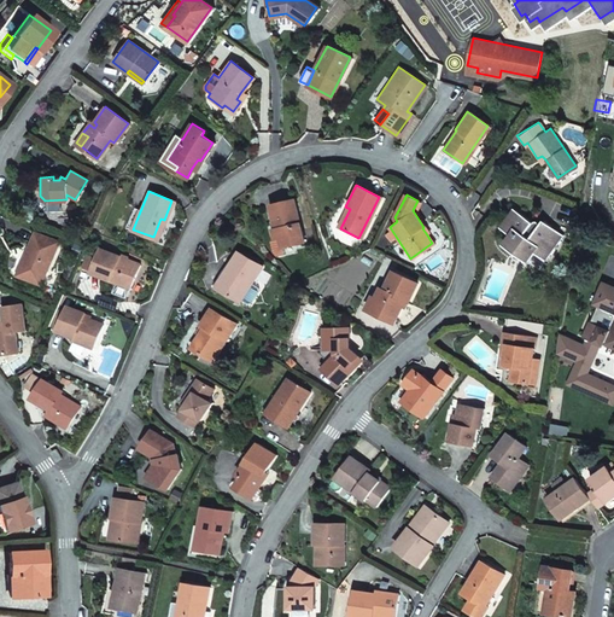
[(282,252),(281,246),(303,242),(292,198),(268,204),(273,223),(276,222),(276,227),(272,228),(274,239),(269,240),(272,252),(274,255),(282,252)]
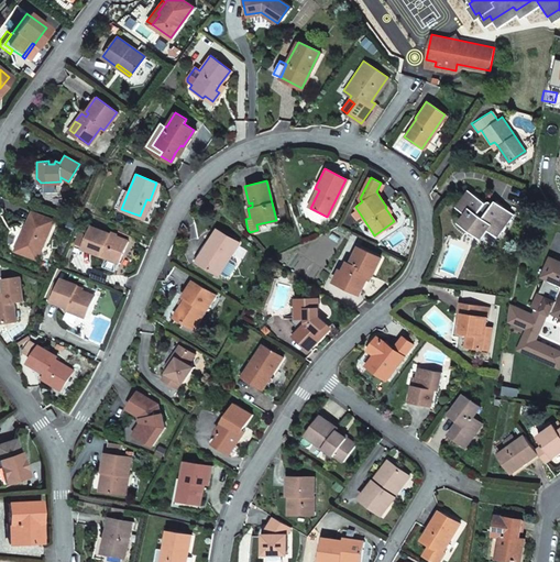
[(485,202),(467,189),(453,207),(463,213),(458,221),(480,238),(485,230),(495,237),(512,213),(494,201),(489,208),(484,205),(485,202)]
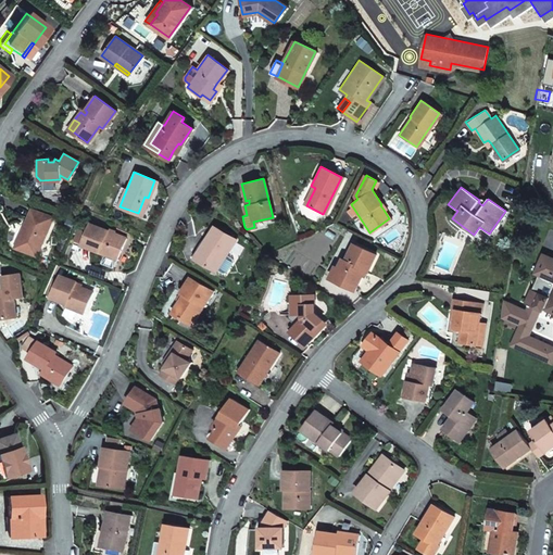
[(120,206),(126,190),(121,188),(114,203),(120,206)]
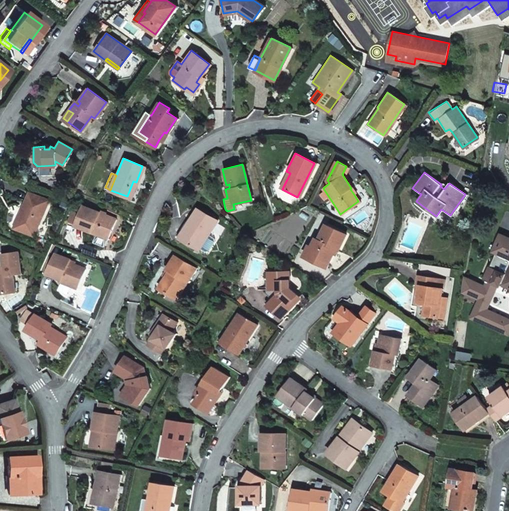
[(130,198),(136,182),(133,181),(127,196),(130,198)]
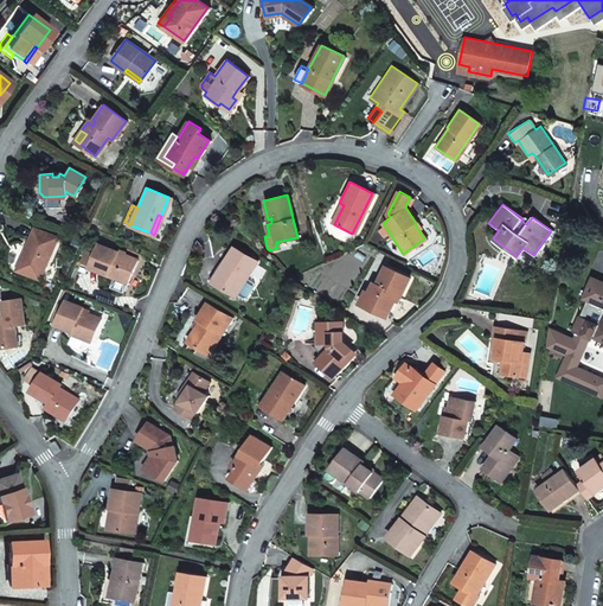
[(32,227),(18,260),(27,265),(24,273),(38,278),(56,236),(32,227)]
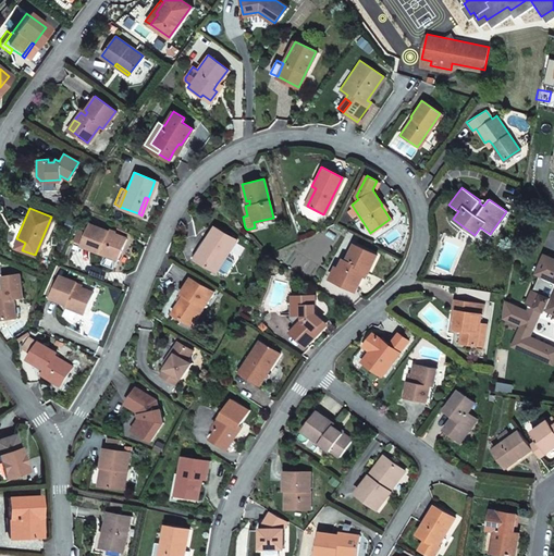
[(89,223),(86,232),(81,243),(81,244),(115,258),(124,237),(89,223)]
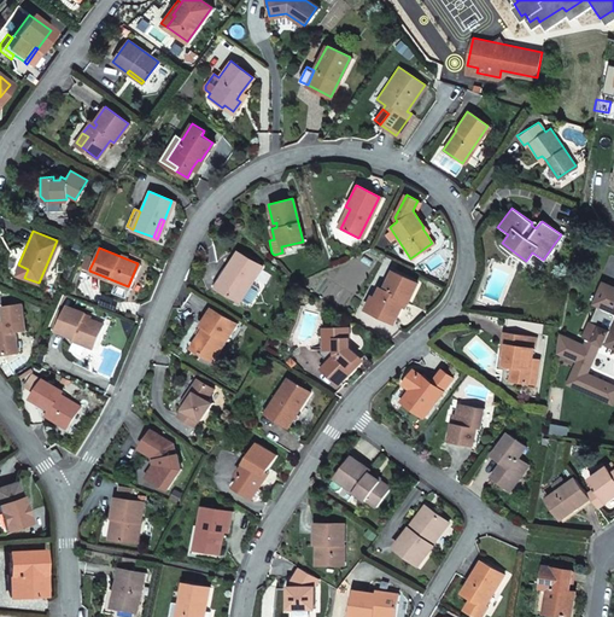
[(237,250),(224,269),(227,271),(216,287),(238,301),(261,266),(237,250)]
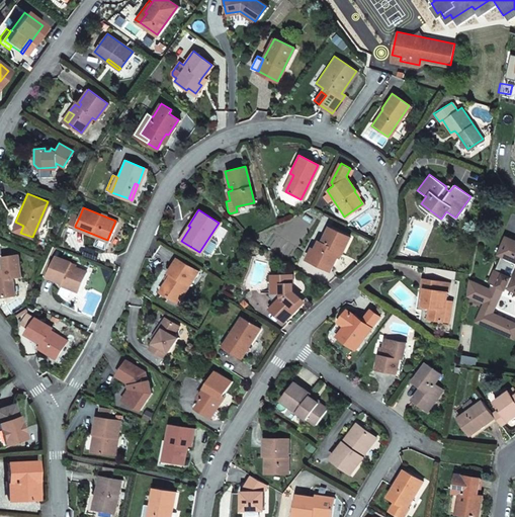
[(75,226),(80,216),(72,212),(68,223),(75,226)]
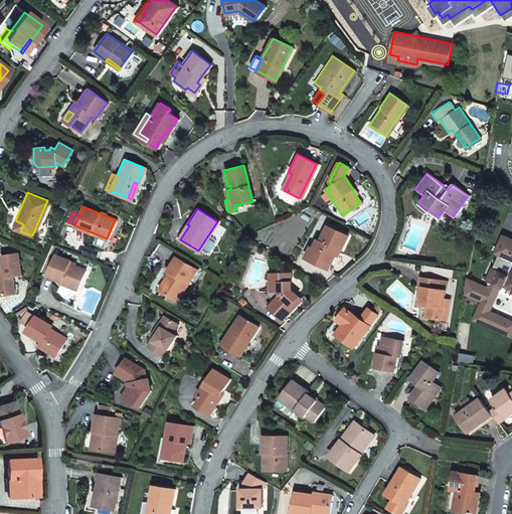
[(23,224),(15,220),(13,227),(20,231),(23,224)]
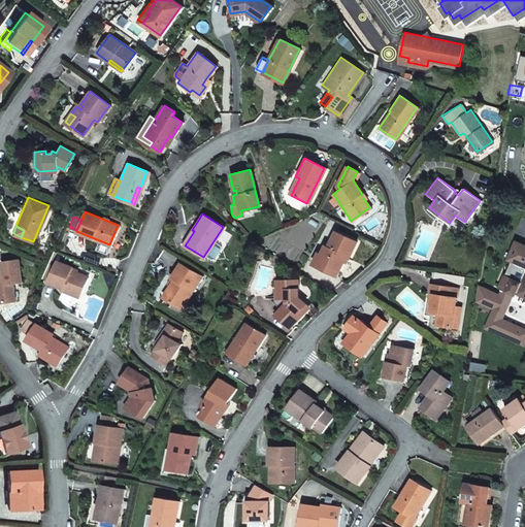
[(194,231),(192,230),(188,228),(179,242),(185,245),(194,231)]
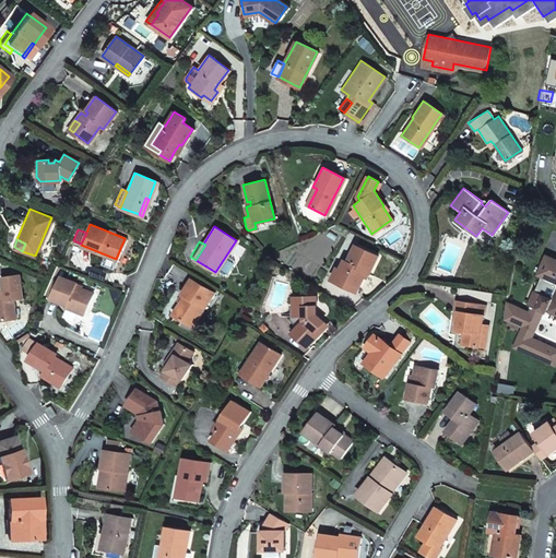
[(344,258),(339,269),(333,280),(355,291),(365,270),(368,271),(376,256),(354,245),(347,260),(344,258)]
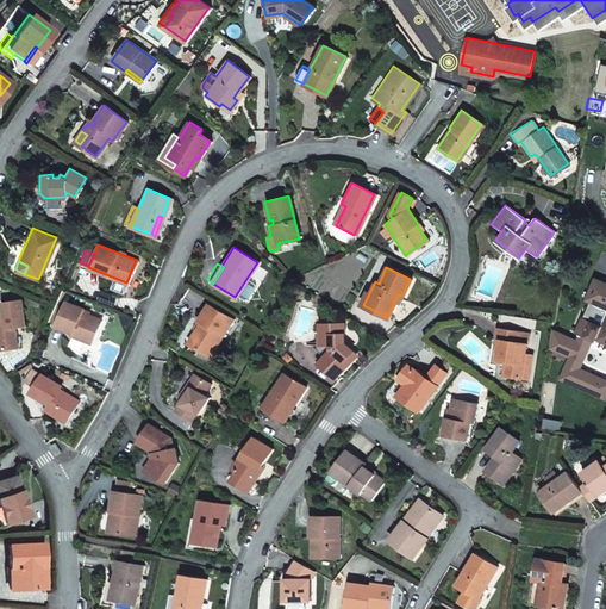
[(0,349),(14,348),(11,327),(22,325),(18,300),(0,303),(0,310),(1,318),(0,318),(0,349)]
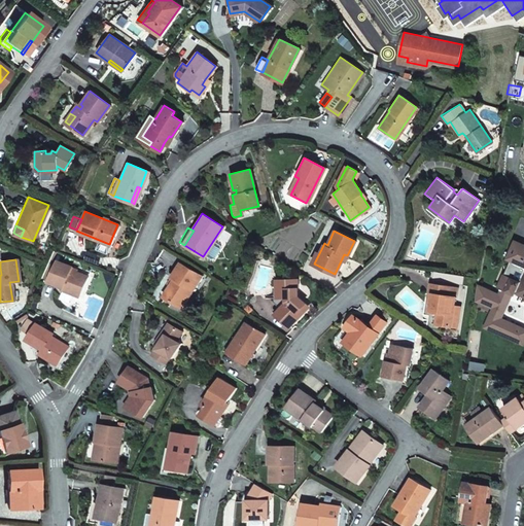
[(84,276),(74,272),(69,270),(70,268),(70,267),(55,260),(46,281),(61,286),(60,289),(76,295),(84,276)]
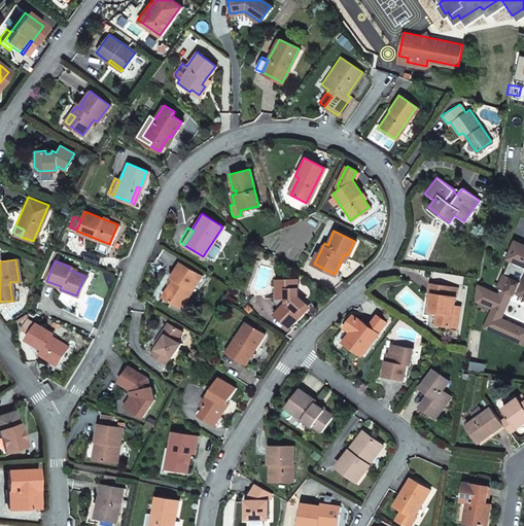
[(180,306),(200,275),(178,263),(169,277),(172,279),(162,295),(180,306)]
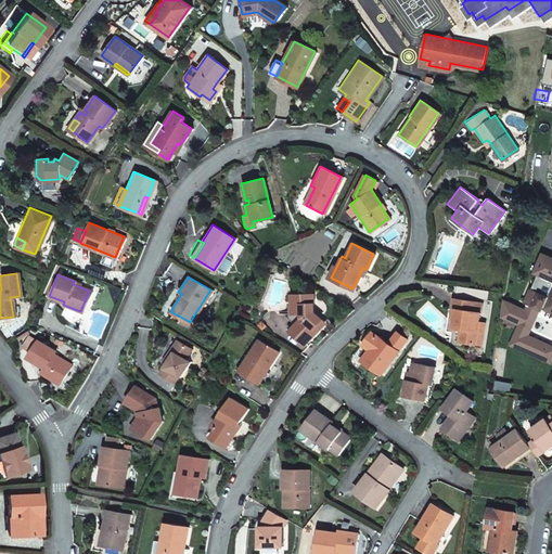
[(551,280),(546,296),(528,288),(522,303),(540,310),(540,308),(551,313),(551,314),(551,280)]
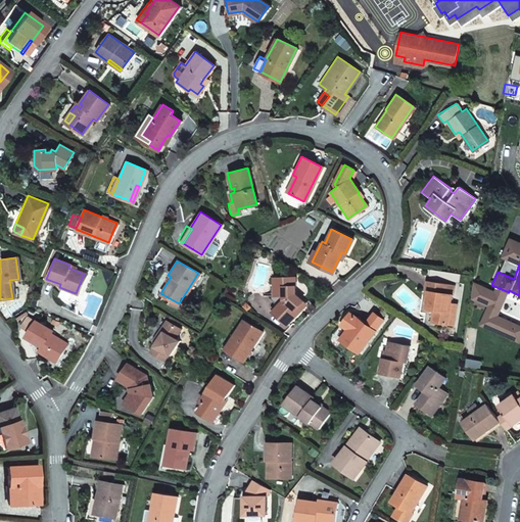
[(294,309),(301,300),(294,294),(294,278),(273,278),(273,287),(270,287),(270,295),(270,299),(276,304),(271,311),(285,324),(297,312),(294,309)]
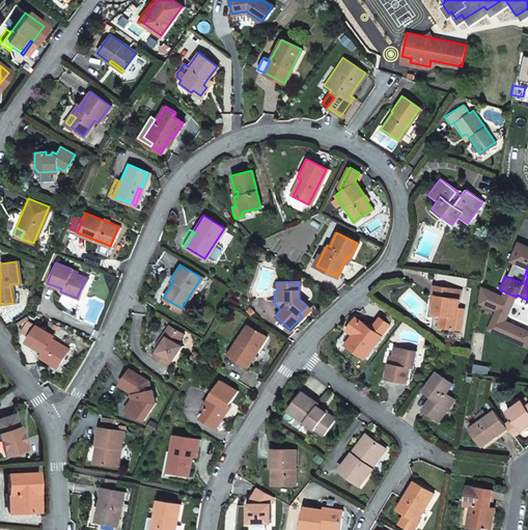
[(455,316),(457,307),(459,299),(451,298),(453,288),(433,285),(432,295),(435,296),(434,305),(432,313),(438,314),(441,315),(439,326),(457,329),(461,317),(455,316)]
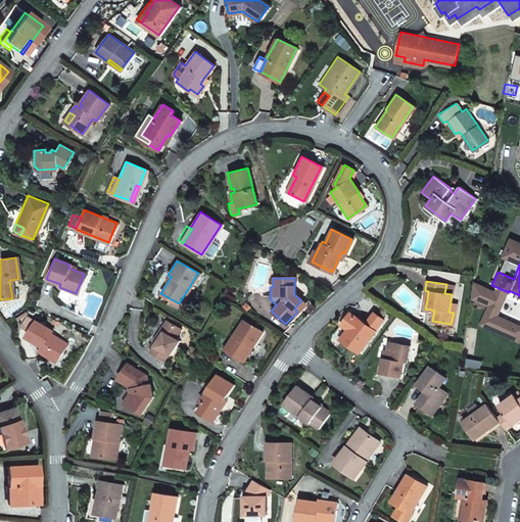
[(444,293),(452,294),(454,286),(446,284),(444,293)]
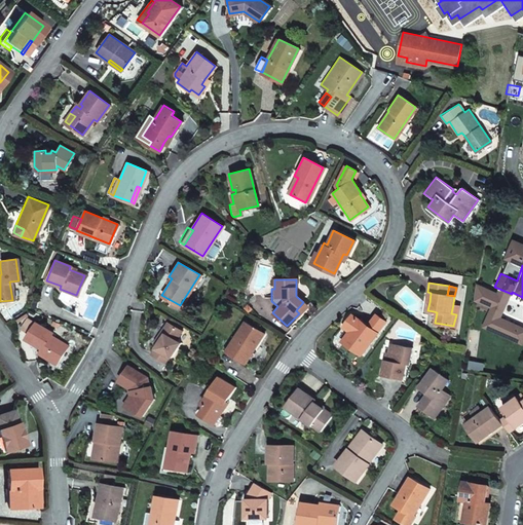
[(306,305),(303,302),(296,310),(299,313),(306,305)]
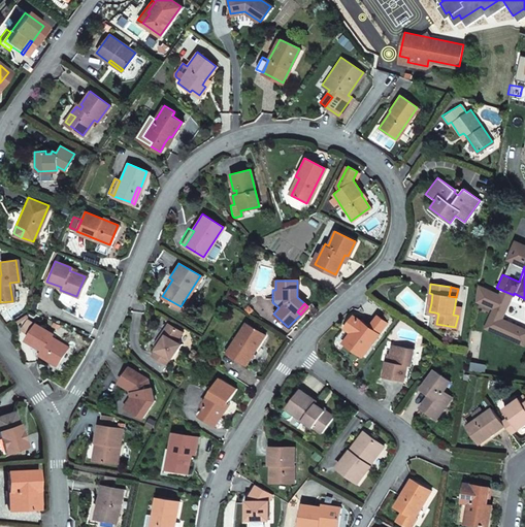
[(343,342),(361,355),(386,322),(376,315),(368,326),(353,315),(345,326),(352,331),(343,342)]
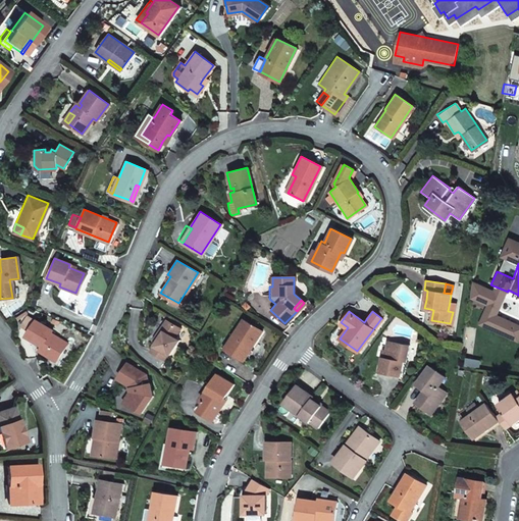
[(19,327),(28,332),(35,321),(27,316),(19,327)]
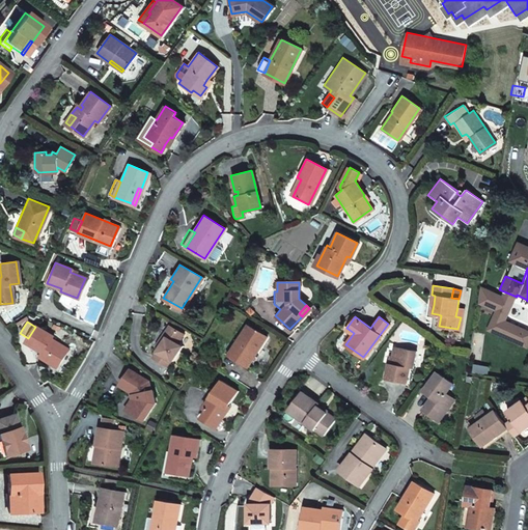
[(246,324),(234,340),(237,341),(229,355),(246,366),(265,336),(246,324)]
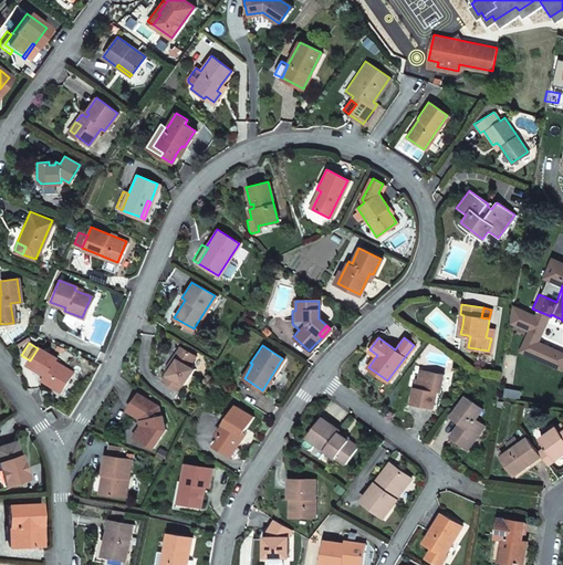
[(179,346),(169,362),(173,364),(169,369),(163,379),(177,388),(180,383),(183,384),(193,368),(187,365),(194,355),(179,346)]
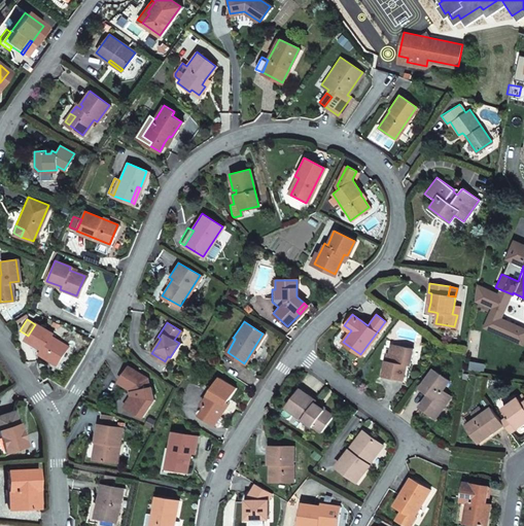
[(35,324),(28,336),(25,340),(36,347),(38,344),(43,347),(38,355),(47,360),(49,356),(59,361),(67,347),(50,337),(53,334),(35,323),(35,324)]
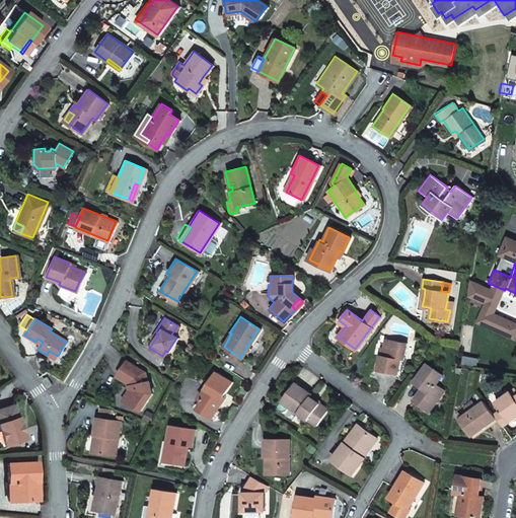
[(231,334),(229,333),(227,331),(219,344),(224,347),(231,334)]
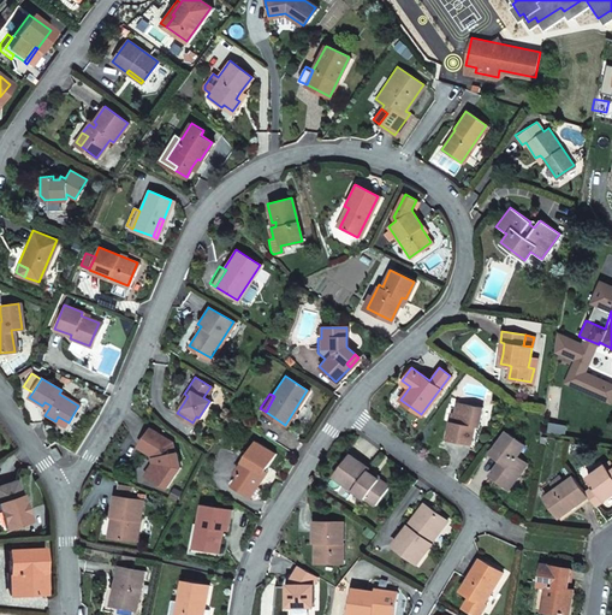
[(477,426),(481,407),(458,402),(455,421),(451,420),(447,438),(470,443),(474,426),(477,426)]
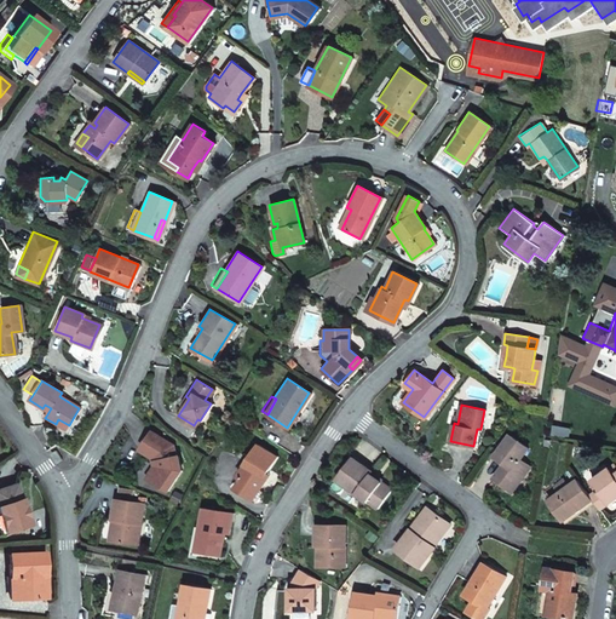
[(58,419),(56,424),(65,431),(69,425),(58,419)]
